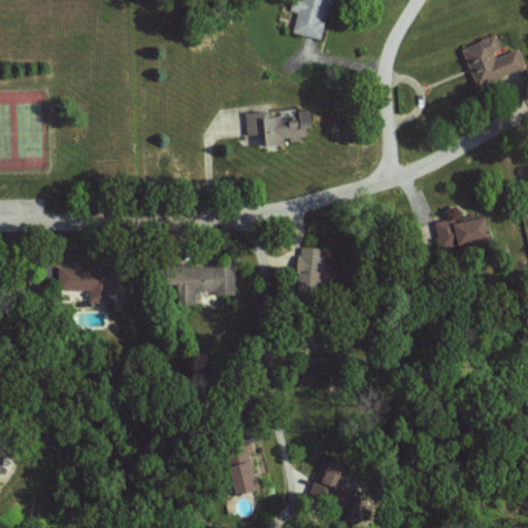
[(294,31),(323,39),(333,0),(293,0),(291,9),(299,11),(294,31)]
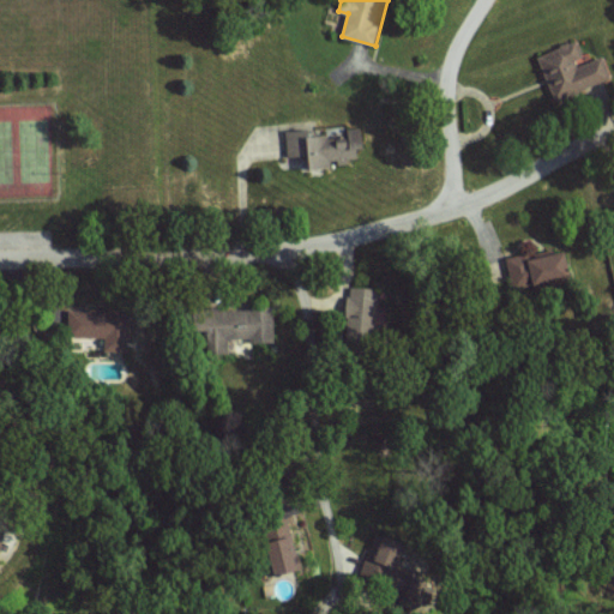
[(537,55),(555,101),(613,78),(603,54),(584,61),(576,41),(537,55)]
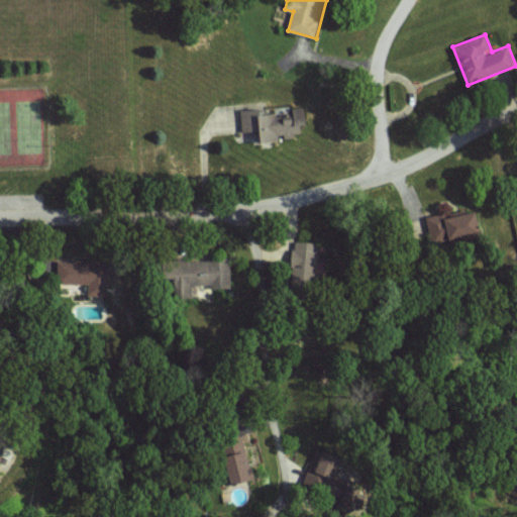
[(242,132),(263,130),(264,142),(282,140),(282,136),(302,134),(301,125),(308,124),(307,106),(292,108),(292,112),(263,115),(262,107),(240,109),(242,132)]
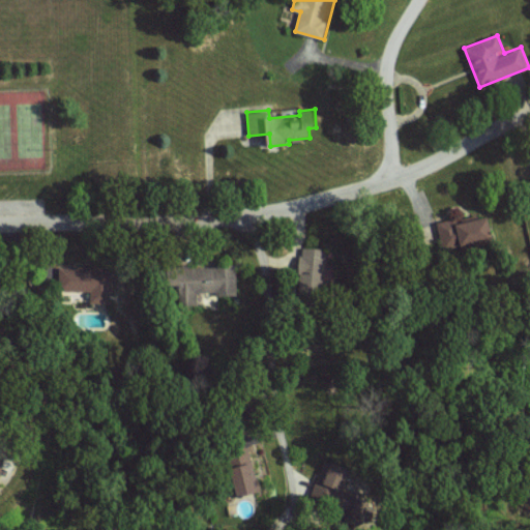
[(443,251),(495,239),(490,213),(437,224),(443,251)]
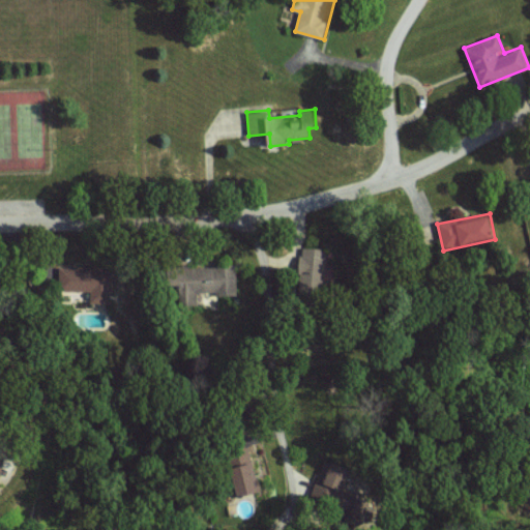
[(299,290),(322,290),(321,246),(298,247),(299,290)]
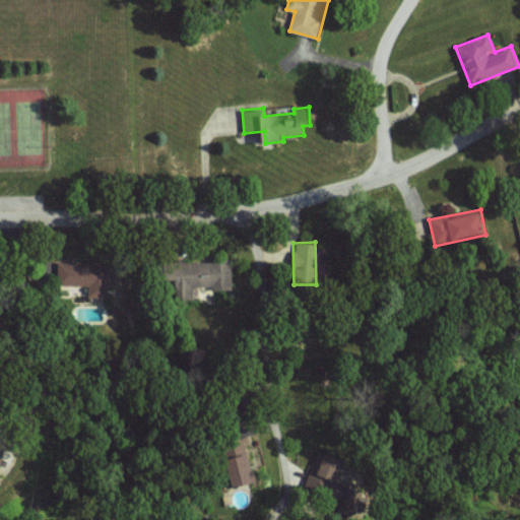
[(231,288),(230,260),(169,264),(170,280),(176,279),(177,300),(194,299),(193,286),(211,285),(211,290),(231,288)]
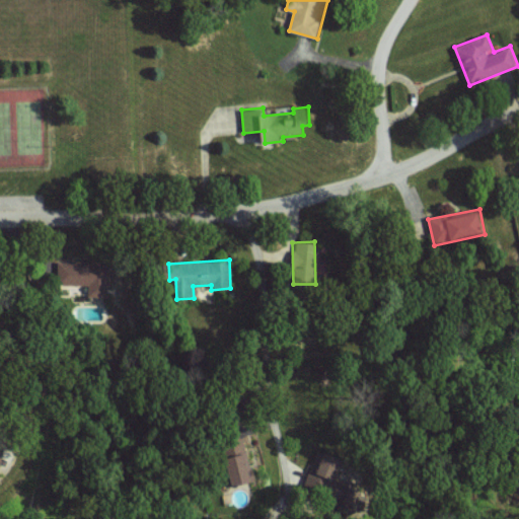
[(88,297),(109,297),(109,262),(59,261),(58,284),(89,285),(88,297)]
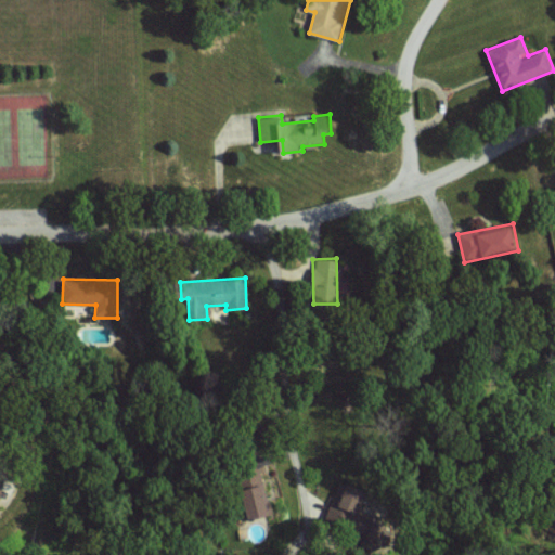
[(348,529),(364,492),(340,481),(325,518),(348,529)]
